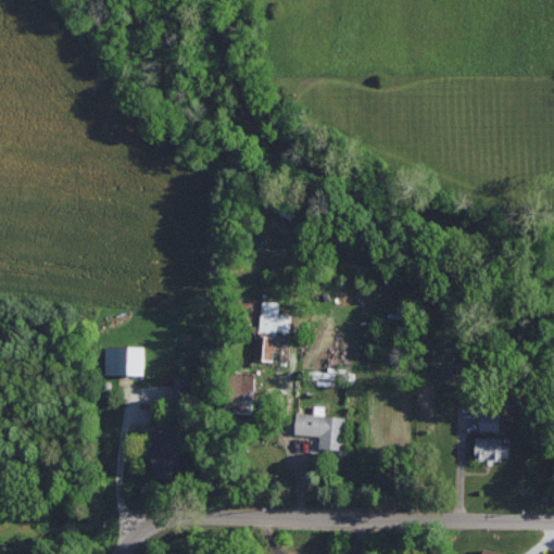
[(277,315),(278,303),(260,302),(259,331),(289,334),(290,316),(277,315)]
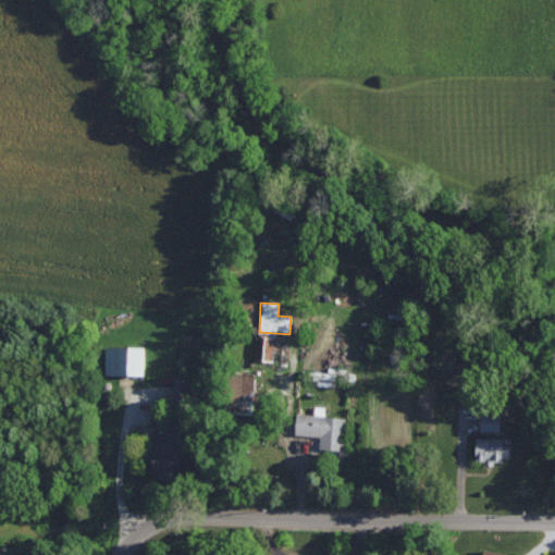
[(272,338),(255,337),(254,360),(272,361),(272,338)]
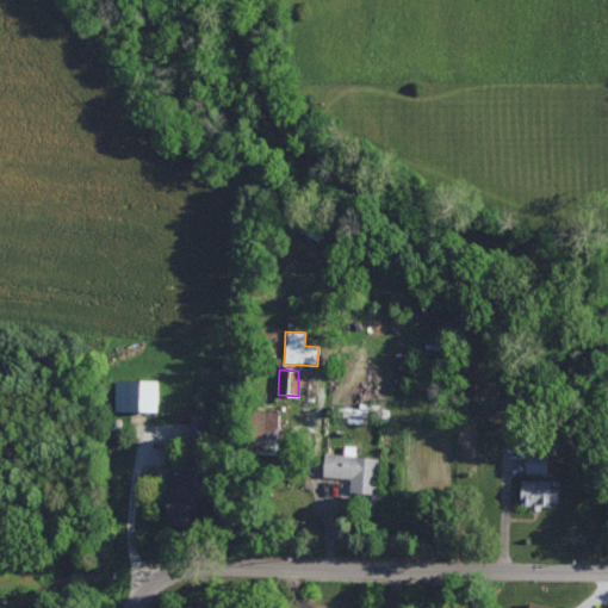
[(115,411),(159,411),(159,382),(115,380),(115,411)]
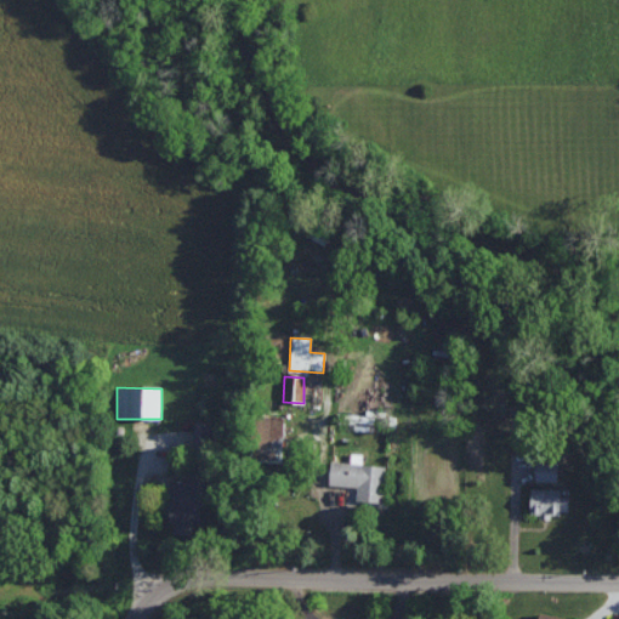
[(282,463),(284,418),(260,416),(259,463),(282,463)]
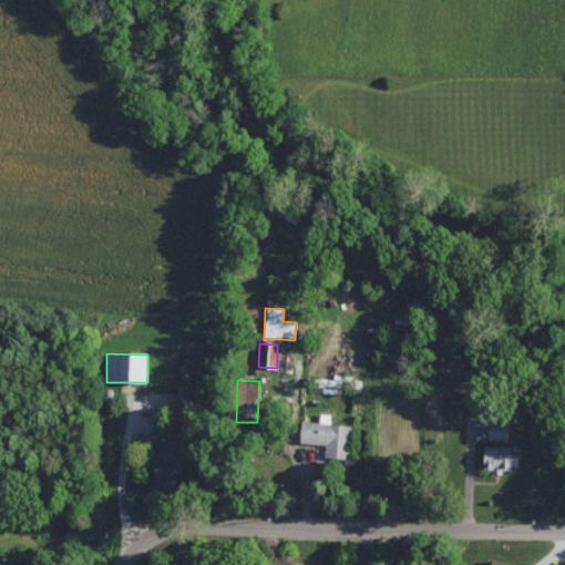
[(177,409),(193,409),(193,386),(177,386),(177,409)]
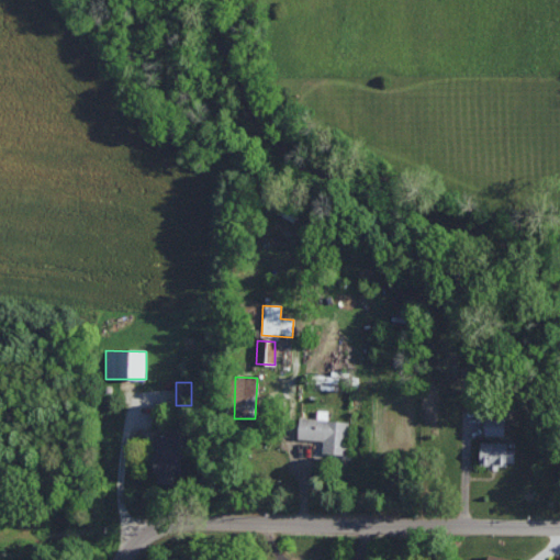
[(299,418),(298,439),(323,440),(322,454),(346,455),(348,422),(326,421),(327,412),(316,412),(316,420),(299,418)]
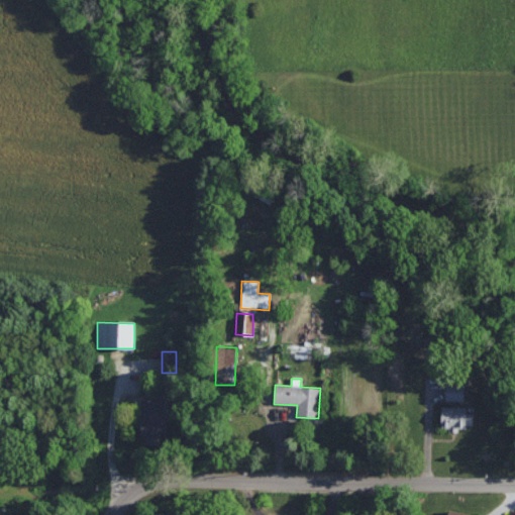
[(464,385),(445,385),(444,401),(462,401),(464,385)]
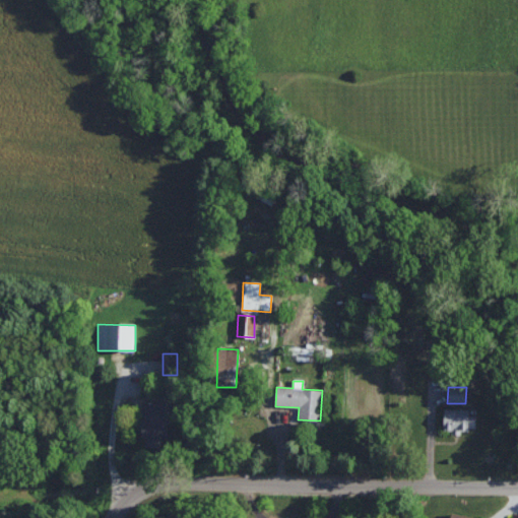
[(167,402),(142,402),(141,448),(157,448),(157,438),(166,438),(167,402)]
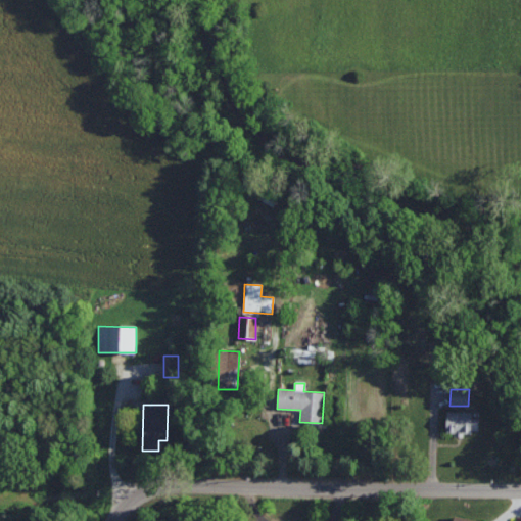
[(478,432),(478,419),(471,418),(471,413),(446,413),(445,435),(463,436),(463,432),(478,432)]
